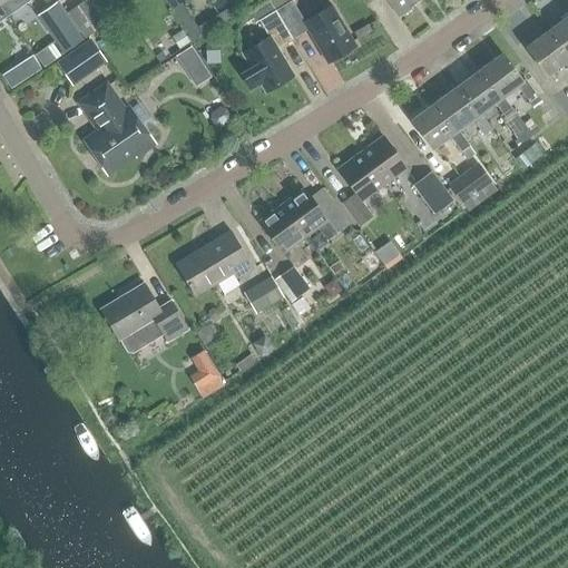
[(0,0),(0,19),(12,11),(5,1),(3,2),(2,0),(0,0)]
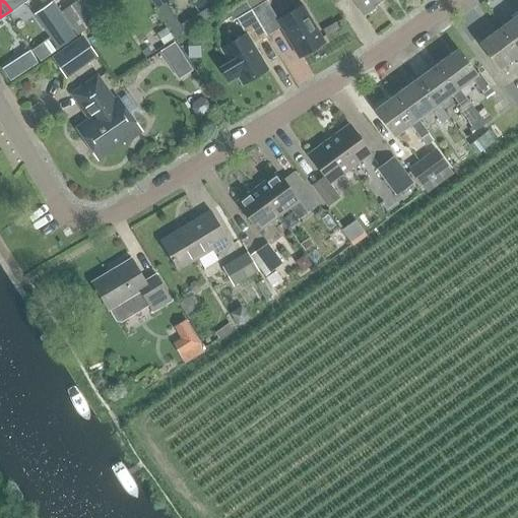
[(4,1),(11,10),(11,11),(27,0),(2,0),(3,2),(4,1)]
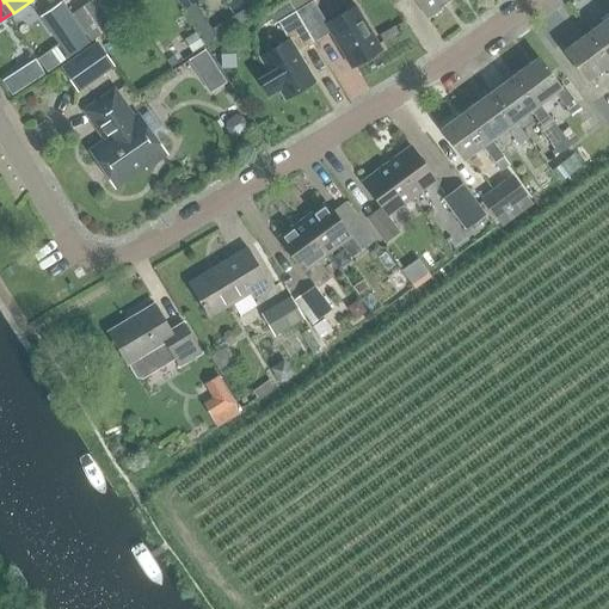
[(73,13),(92,42),(112,28),(94,0),(73,13)]
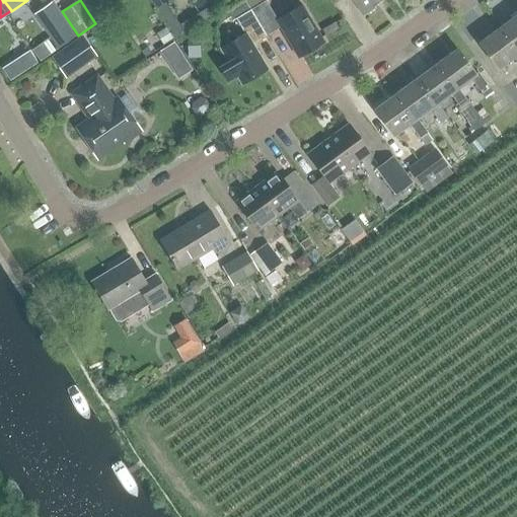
[(267,0),(251,9),(267,35),(281,27),(299,58),(324,43),(302,5),(278,19),(267,0)]
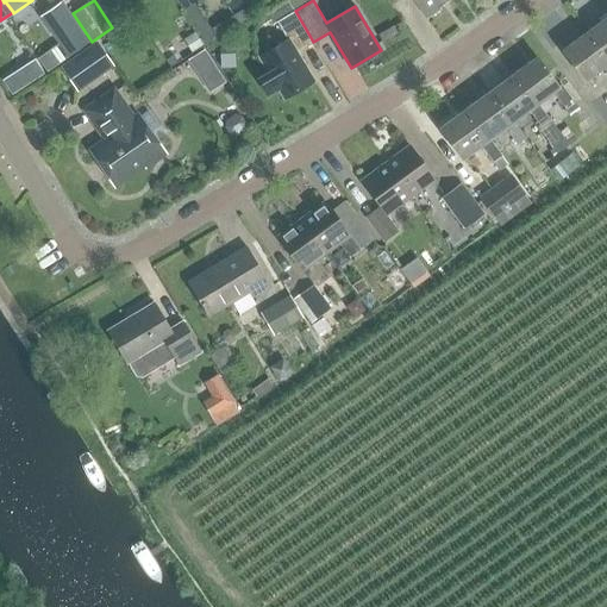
[(415,0),(429,17),(452,0),(415,0)]
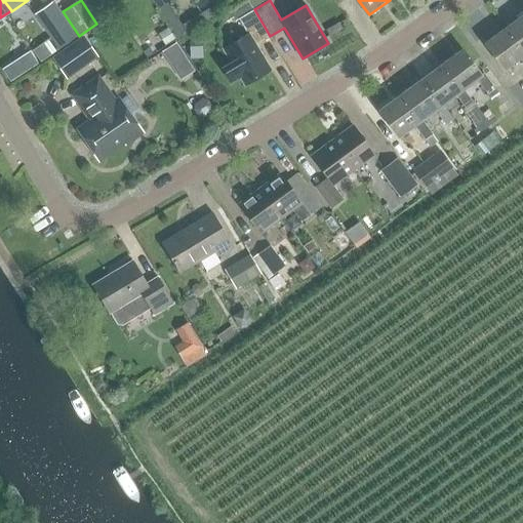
[(76,36),(53,2),(38,13),(61,46),(76,36)]
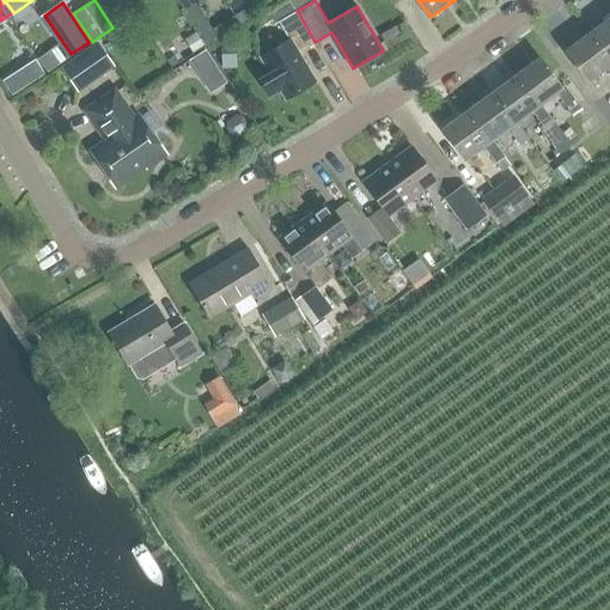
[(299,52),(315,42),(297,11),(279,22),(290,40),(261,56),(270,73),(260,79),(270,96),(281,90),(286,99),(317,81),(299,52)]
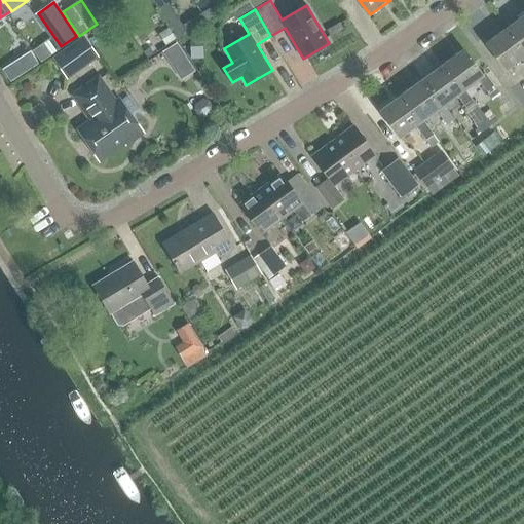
[(523,16),(508,28),(523,49),(523,16)]
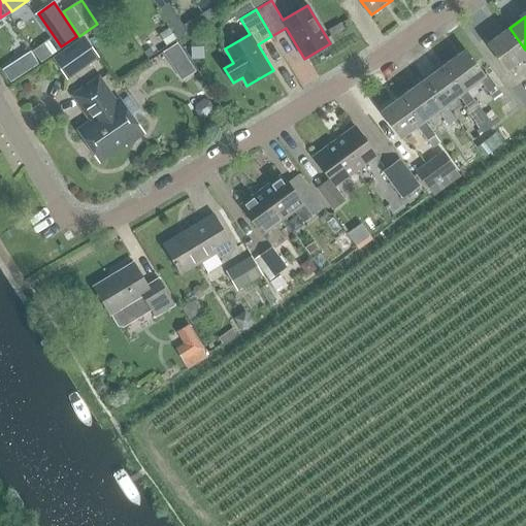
[(525,50),(510,28),(488,43),(507,70),(524,59),(525,61),(525,50)]
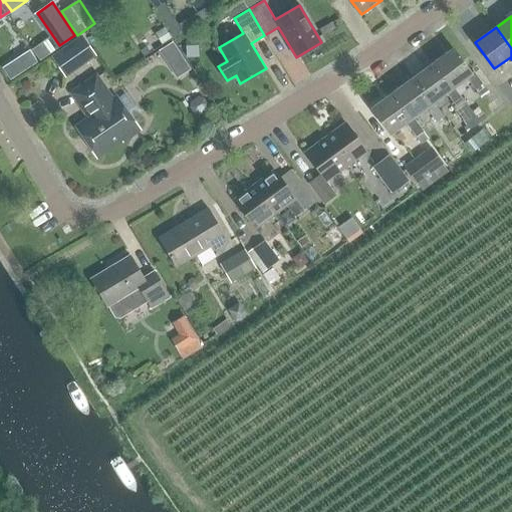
[(52,56),(63,72),(94,51),(82,34),(52,56)]
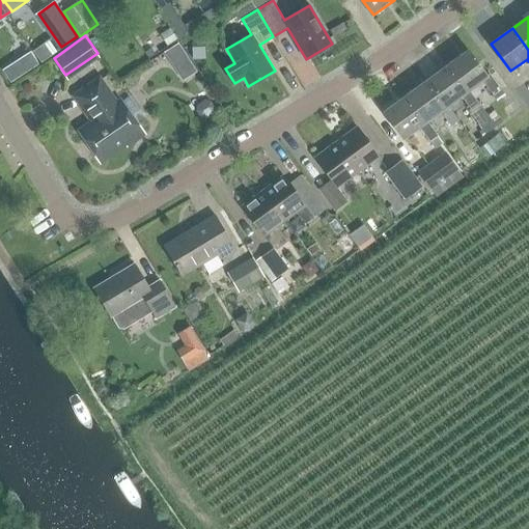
[(186,39),(170,49),(189,79),(204,70),(186,39)]
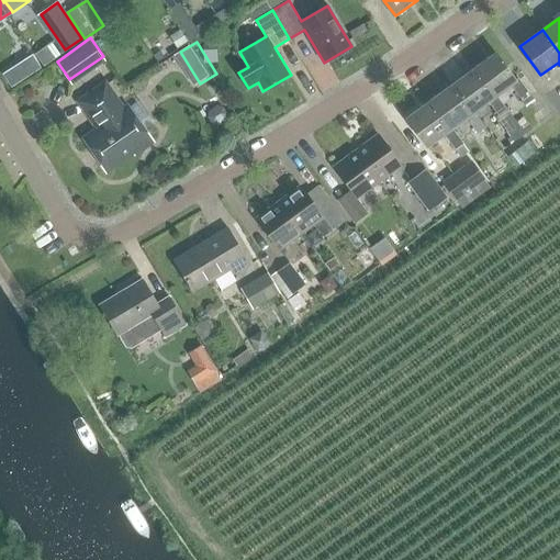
[(494,98),(497,96),(512,86),(523,100),(530,94),(518,79),(516,80),(496,53),(474,70),(494,98)]
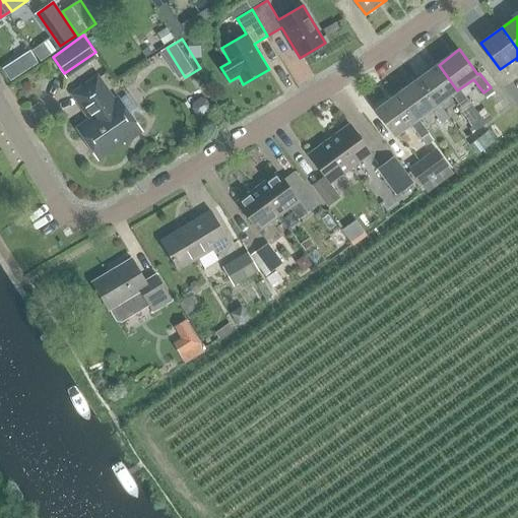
[(20,57),(4,68),(11,80),(28,69),(20,57)]
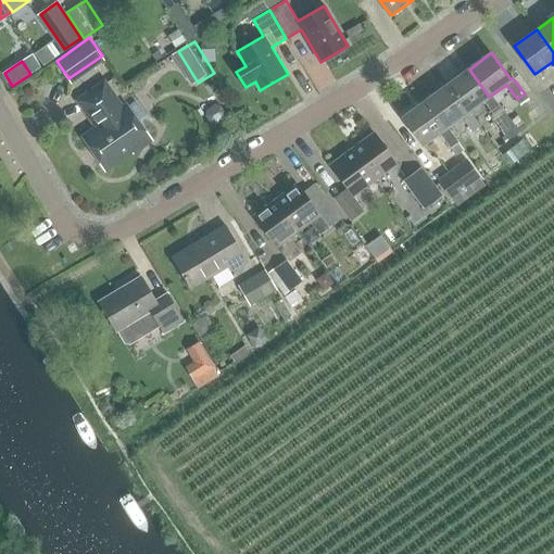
[(519,131),(492,95),(489,97),(469,70),(447,85),(467,113),(469,111),(483,101),(495,115),(512,137),(519,131)]
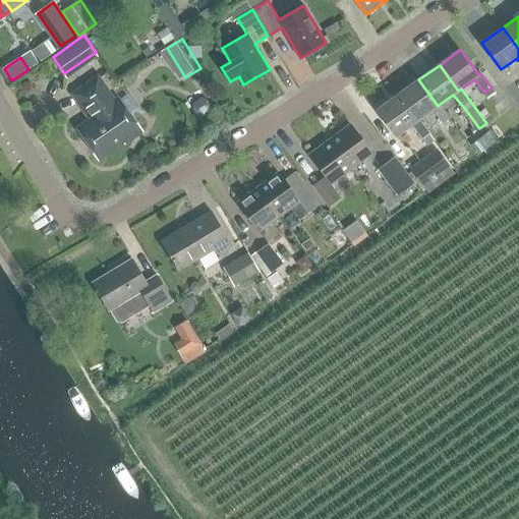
[(79,129),(99,158),(124,139),(126,141),(141,131),(119,99),(115,102),(99,78),(75,95),(93,120),(79,129)]
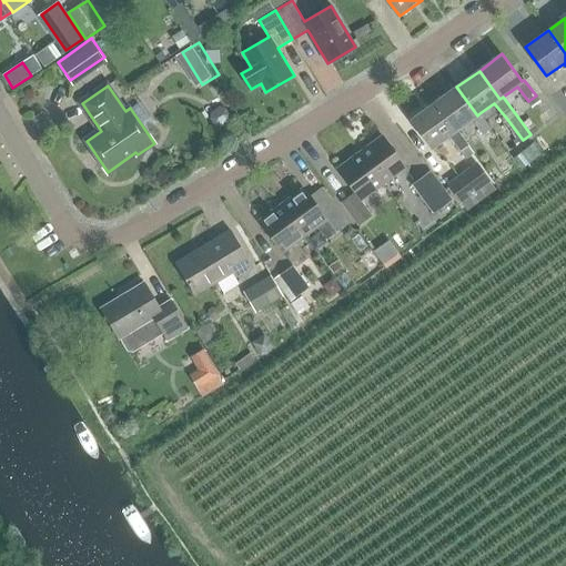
[(477,115),(456,87),(434,103),(455,132),(457,130),(472,120),(484,135),(492,129),(479,113),(477,115)]
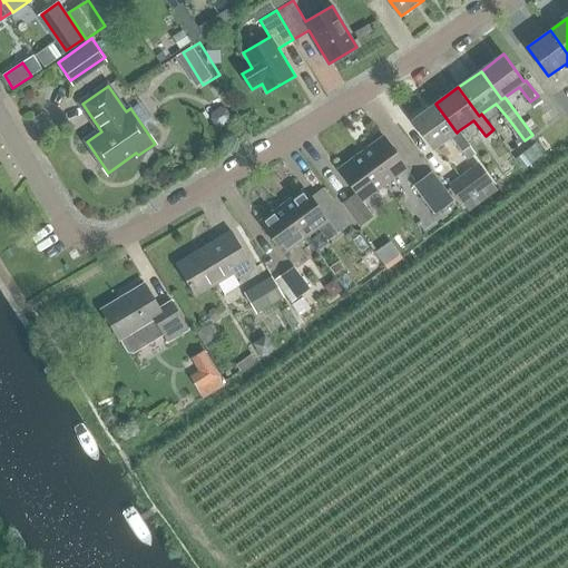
[(476,154),(459,130),(457,133),(436,104),(412,120),(433,149),(451,136),(462,152),(468,158),(476,154)]
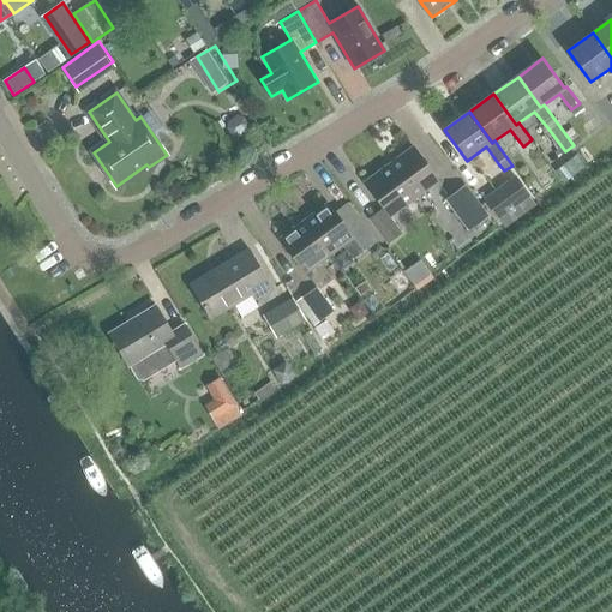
[(227,127),(233,135),(240,136),(249,131),(250,123),(245,115),(238,114),(229,119),(227,127)]
